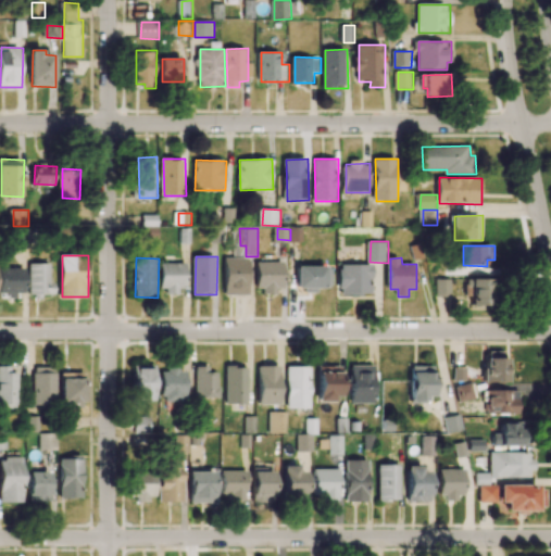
[(250,258),(227,258),(227,295),(250,295),(250,258)]
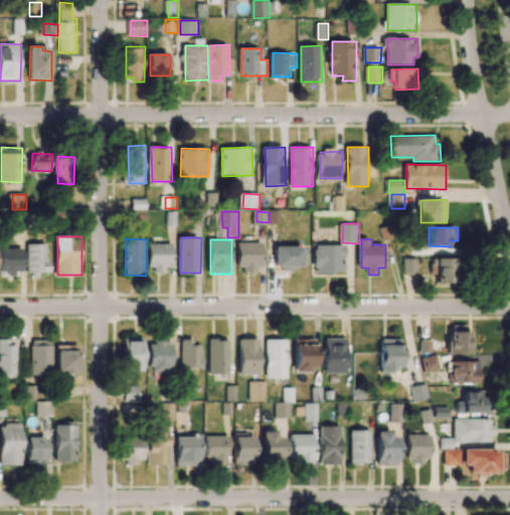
[(264,242),(239,242),(239,270),(265,270),(264,242)]
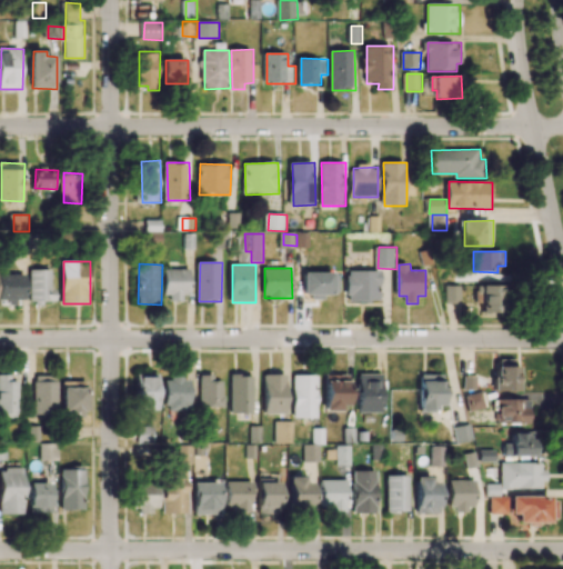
[(166,298),(191,299),(192,269),(166,269),(166,298)]
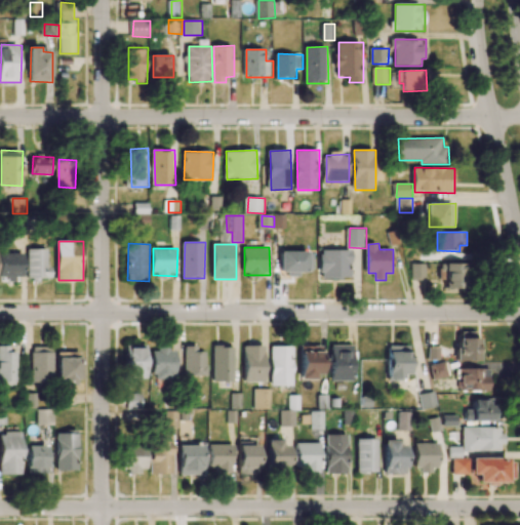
[(49,249),(29,249),(29,279),(52,279),(52,267),(49,268),(49,249)]
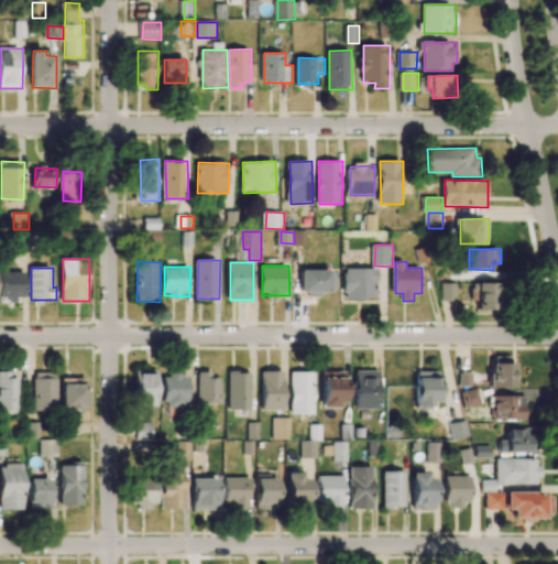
[(379,269),(346,269),(346,300),(379,299),(379,269)]
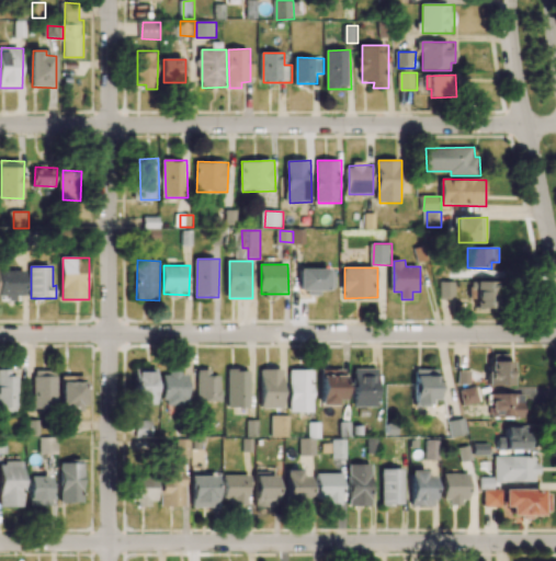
[(303,268),(303,293),(322,294),(322,289),(337,290),(337,270),(303,268)]
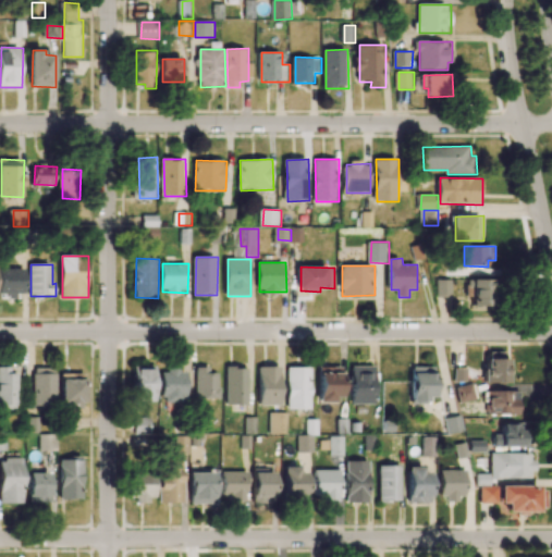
[(1,269),(1,294),(10,294),(10,299),(19,298),(19,294),(27,294),(26,269),(1,269)]
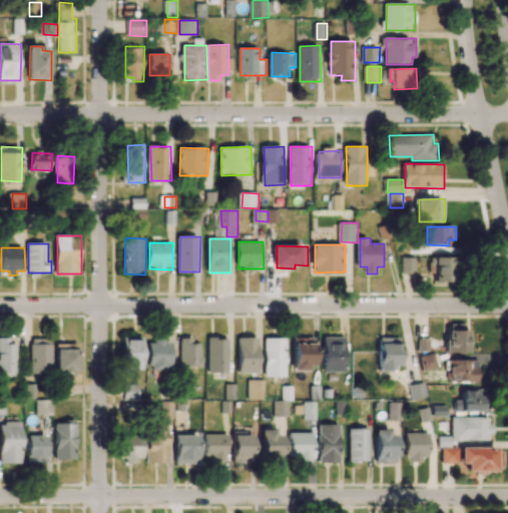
[(418,274),(418,258),(405,258),(404,274),(418,274)]
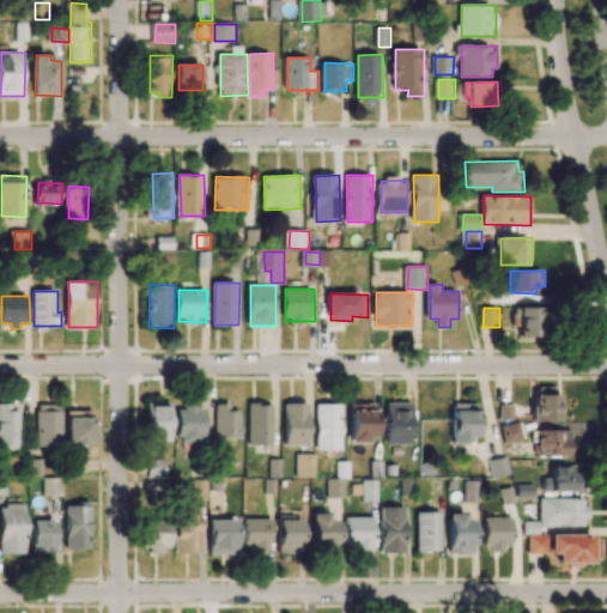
[(544,338),(544,308),(517,308),(517,319),(522,319),(521,337),(544,338)]
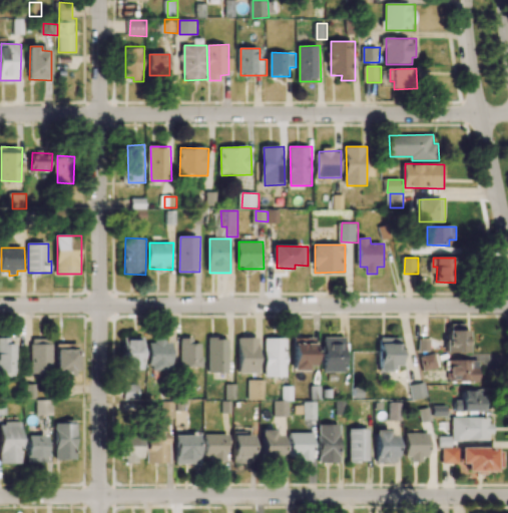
[(470,353),(469,324),(450,325),(451,353),(470,353)]
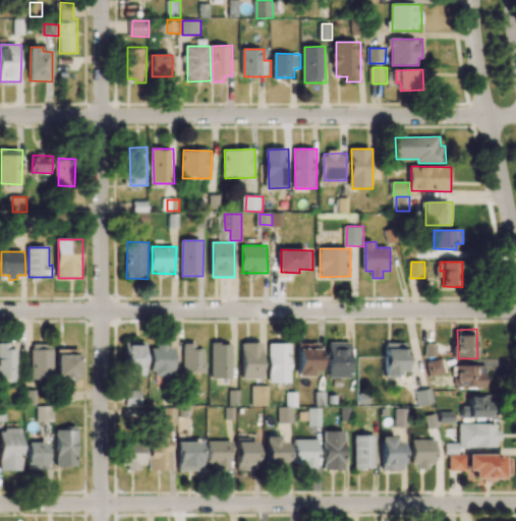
[(0,379),(19,379),(19,350),(12,350),(12,343),(0,342),(0,379)]
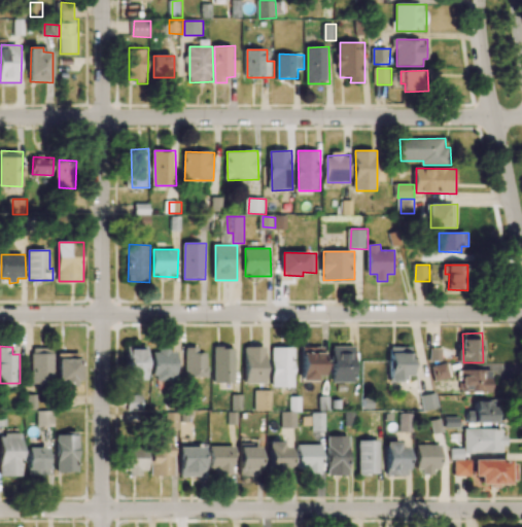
[(148,347),(128,346),(128,379),(148,380),(148,347)]
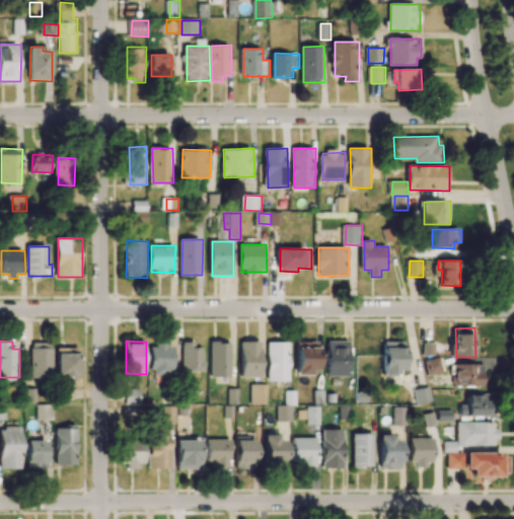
[(352,341),(329,342),(329,377),(352,376),(352,341)]
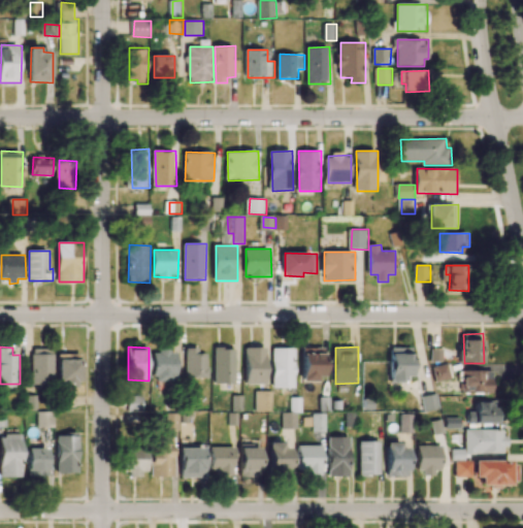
[(237,348),(217,349),(217,384),(237,384),(237,348)]
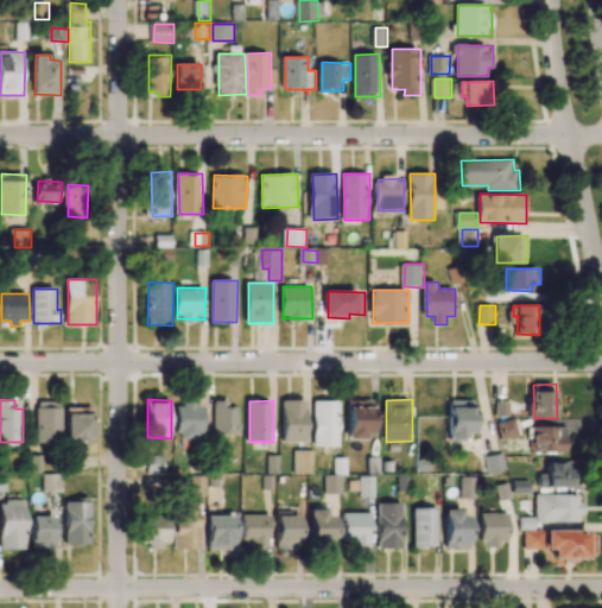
[(285,442),(309,443),(309,400),(285,400),(285,442)]
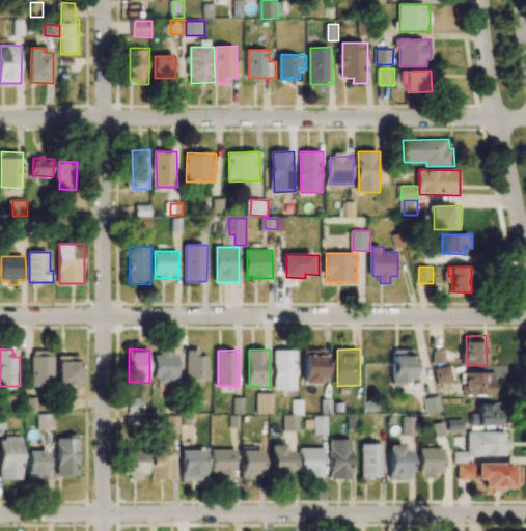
[(277,390),(299,390),(299,350),(276,351),(277,390)]
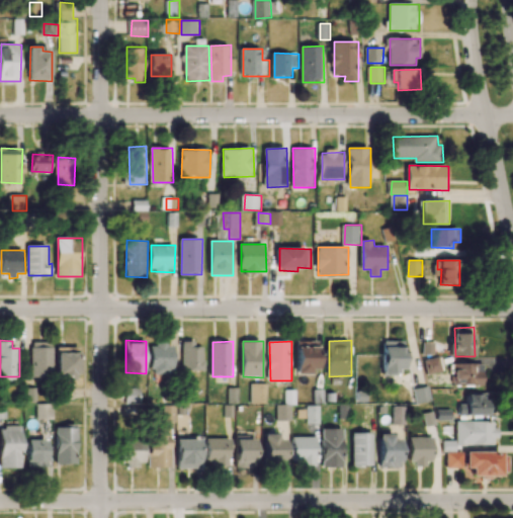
[(298,372),(321,372),(321,341),(300,341),(298,372)]
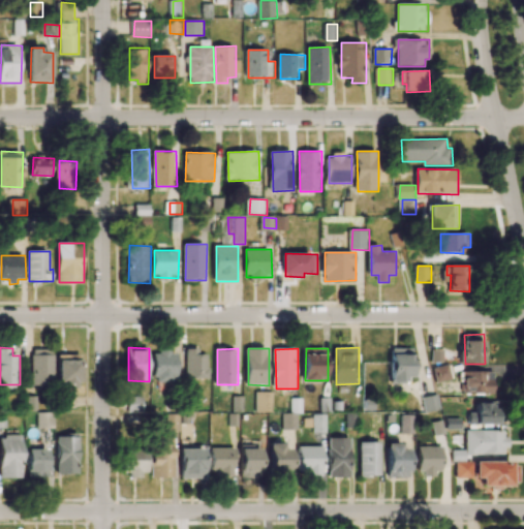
[(394,383),(409,383),(409,376),(415,376),(415,348),(393,348),(394,383)]
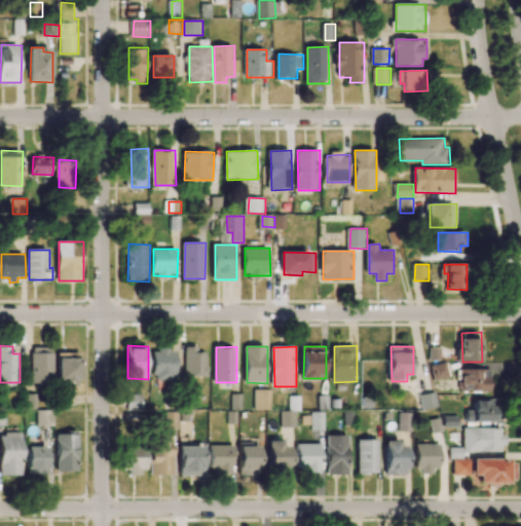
[(56,347),(34,347),(33,382),(54,383),(56,347)]
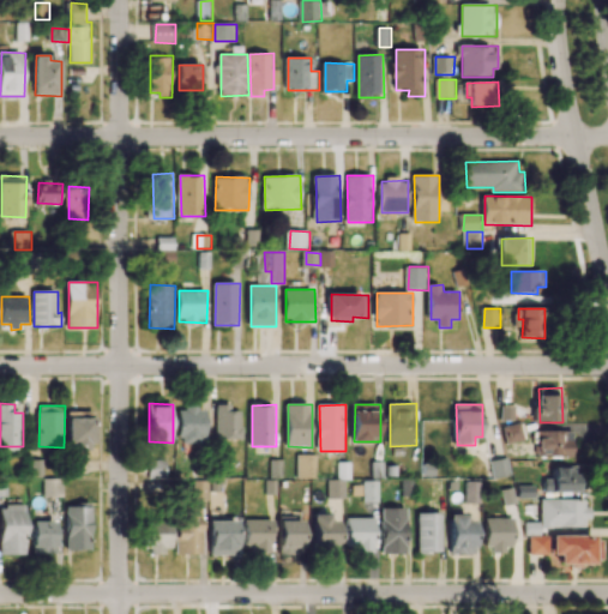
[(218,440),(244,439),(242,407),(218,408),(218,440)]
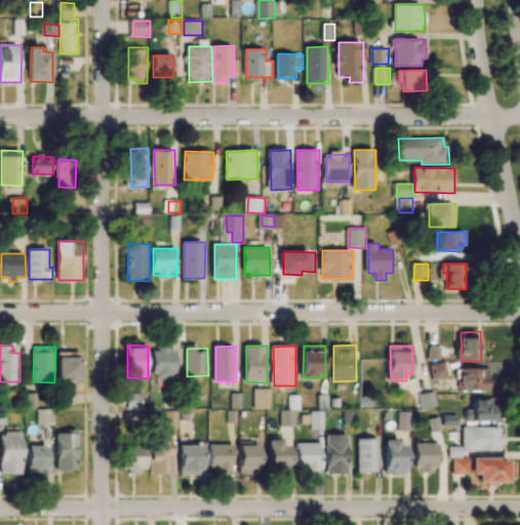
[(443,359),(443,348),(432,348),(432,359),(443,359)]
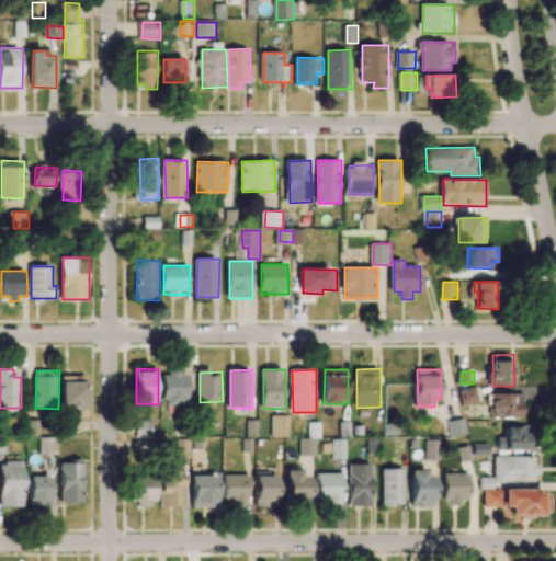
[(165,373),(165,405),(189,404),(188,373),(165,373)]
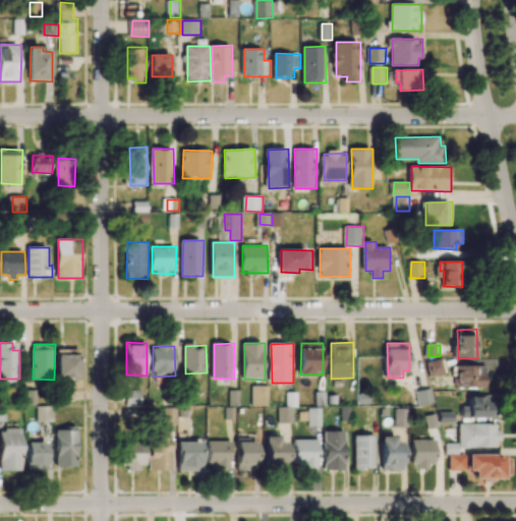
[(80,349),(60,349),(59,380),(80,381),(80,349)]
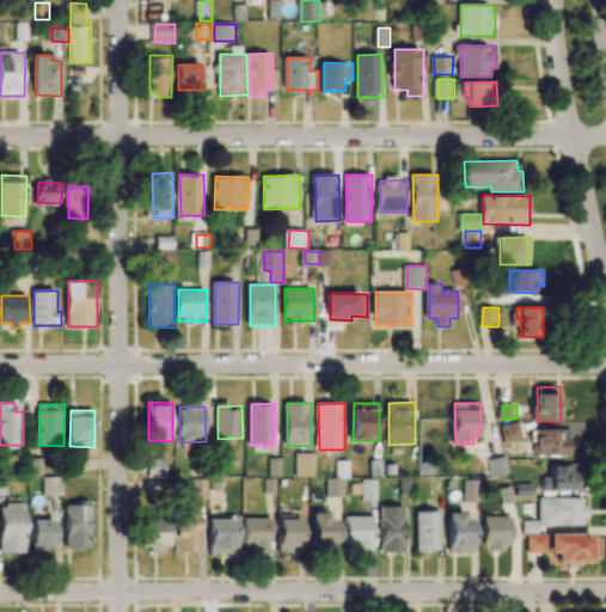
[(507,442),(525,439),(521,421),(503,426),(507,442)]
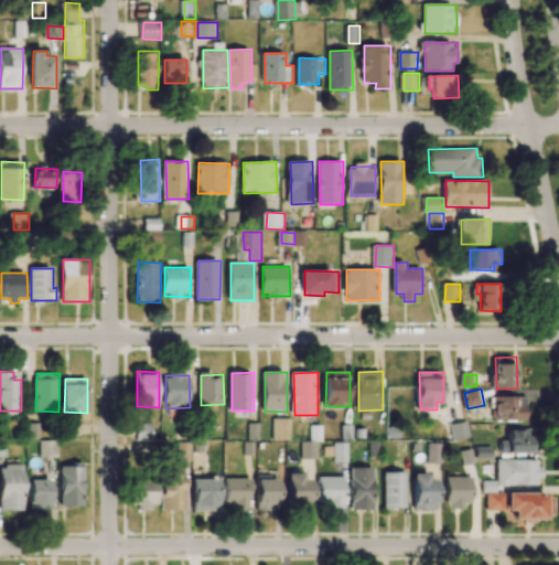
[(528,420),(528,397),(496,396),(495,420),(528,420)]
